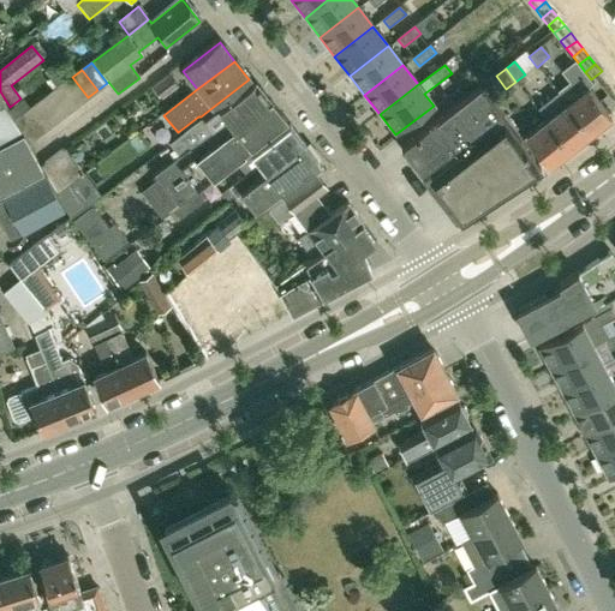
[(602,71),(591,79),(597,88),(608,79),(602,71)]
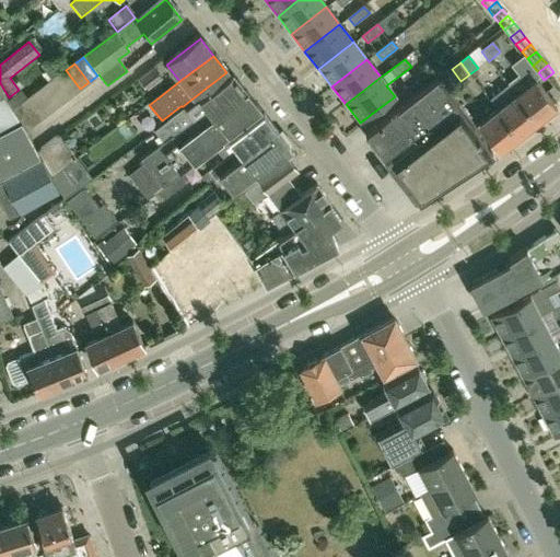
[(80,89),(66,70),(57,77),(71,95),(80,89)]
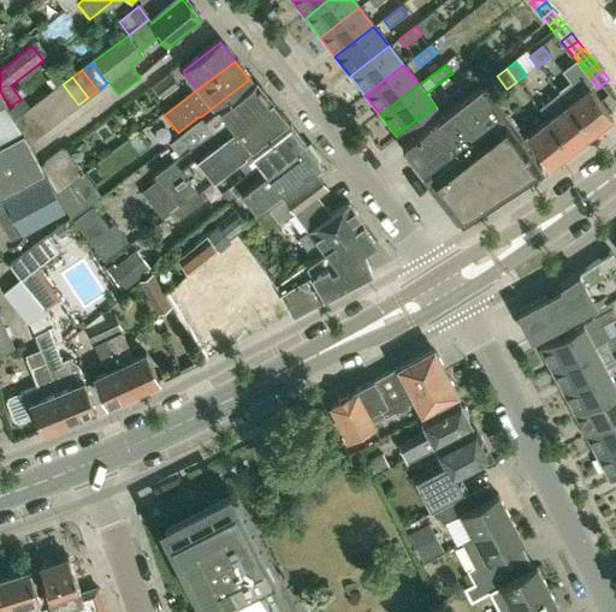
[(154,89),(161,99),(176,88),(169,77),(154,89)]
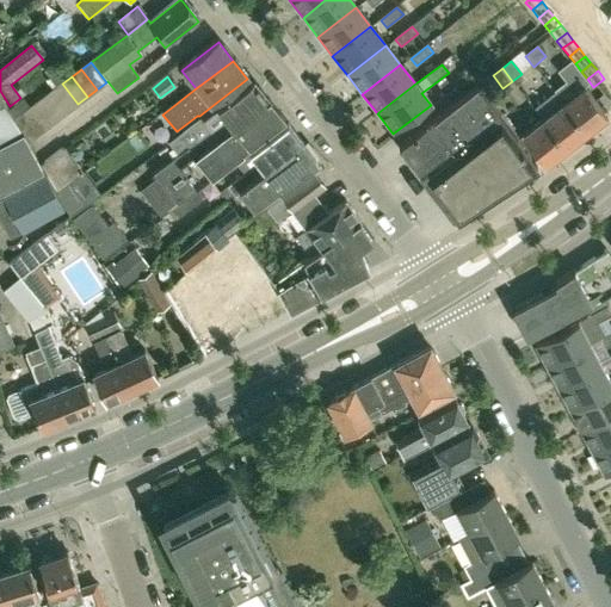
[(604,79),(593,87),(600,94),(610,86),(604,79)]
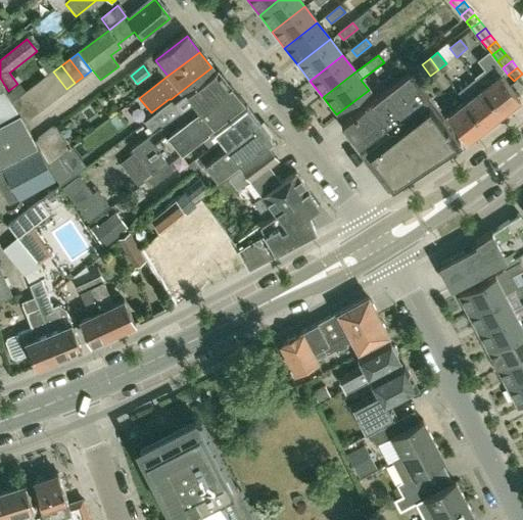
[(66,89),(53,72),(45,78),(58,95),(66,89)]
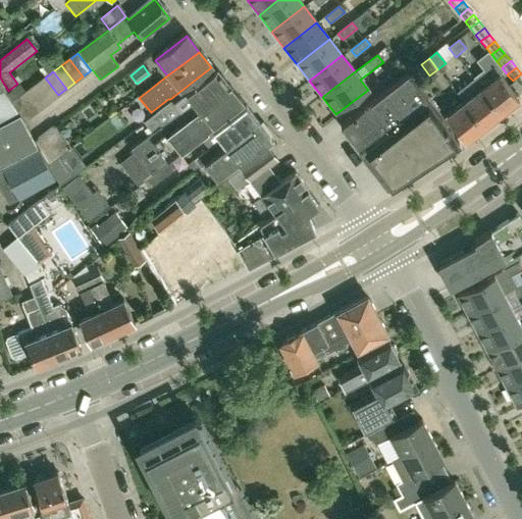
[(173,106),(170,102),(143,122),(152,134),(131,150),(151,176),(180,154),(207,134),(206,133),(242,104),(216,71),(187,95),(173,106)]
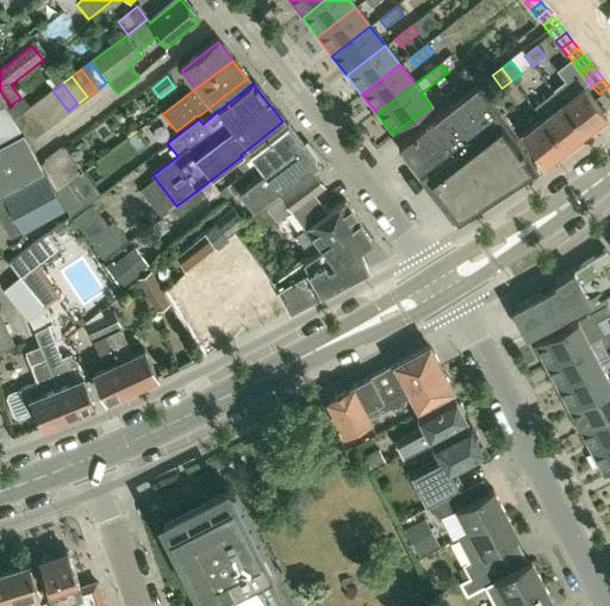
[(416,172),(448,147),(453,154),(498,118),(477,91),(474,87),(449,107),(398,148),(416,172)]
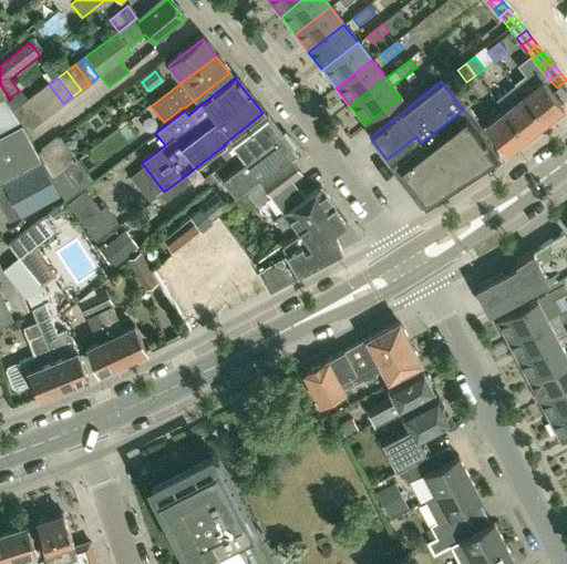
[(543,124),(563,109),(562,106),(563,106),(558,100),(557,101),(542,82),(522,96),(543,124)]
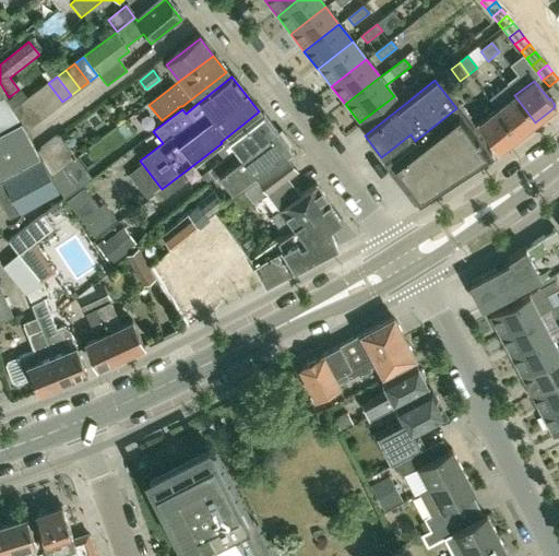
[(62,102),(48,83),(39,91),(54,108),(62,102)]
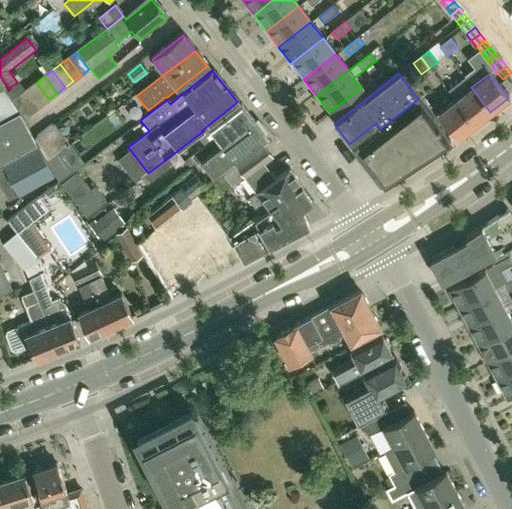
[(454,101),(473,125),(486,115),(487,116),(491,113),(490,112),(471,87),(465,79),(448,92),(454,101)]
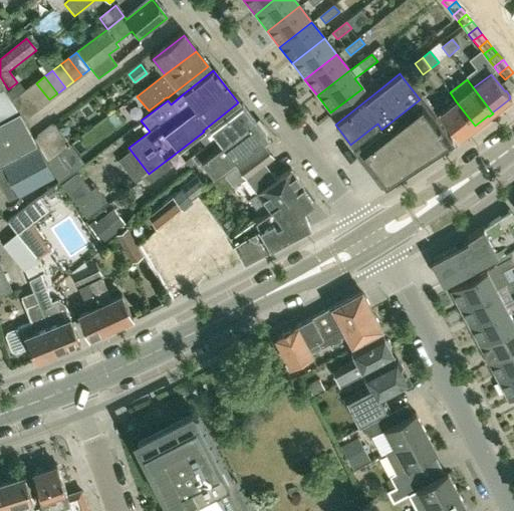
[(49,99),(36,83),(28,89),(41,106),(49,99)]
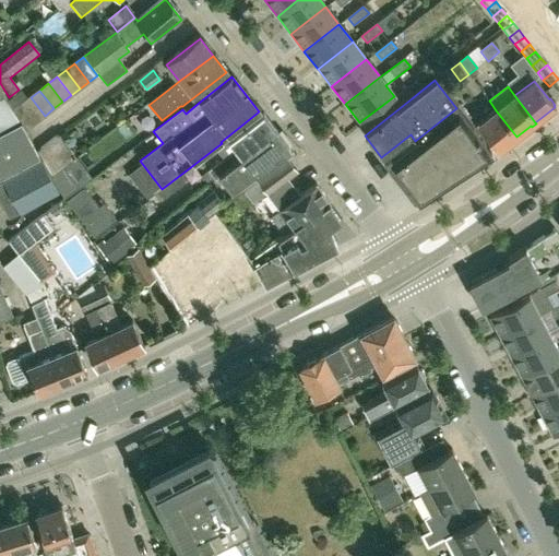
[(0,92),(0,131),(16,122),(0,92)]
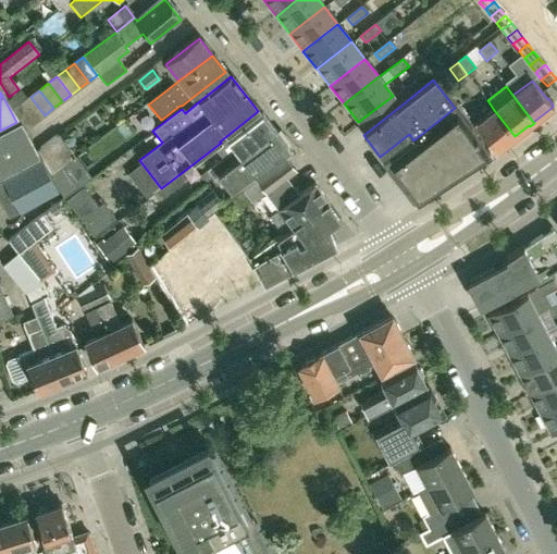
[(31,97),(27,99),(22,103),(36,122),(45,115),(31,97)]
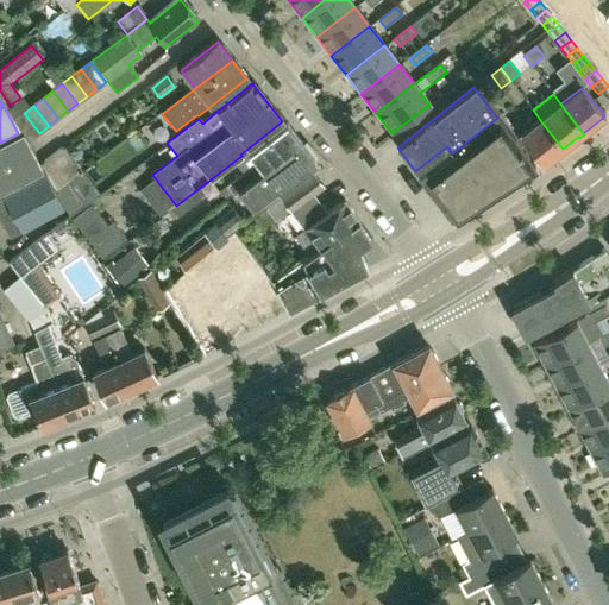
[(14,120),(27,142),(39,133),(24,113),(14,120)]
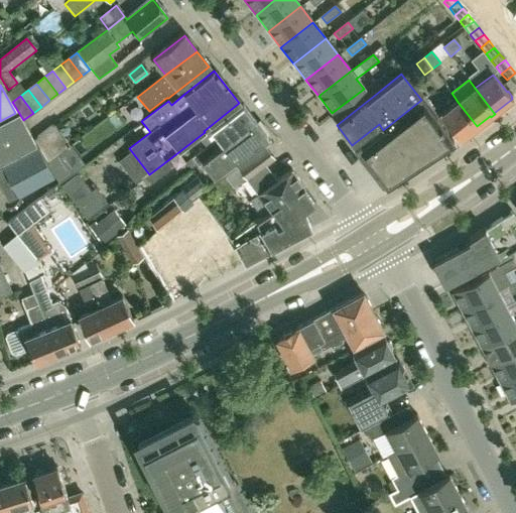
[(421,100),(383,130),(359,149),(386,184),(453,140),(421,100)]
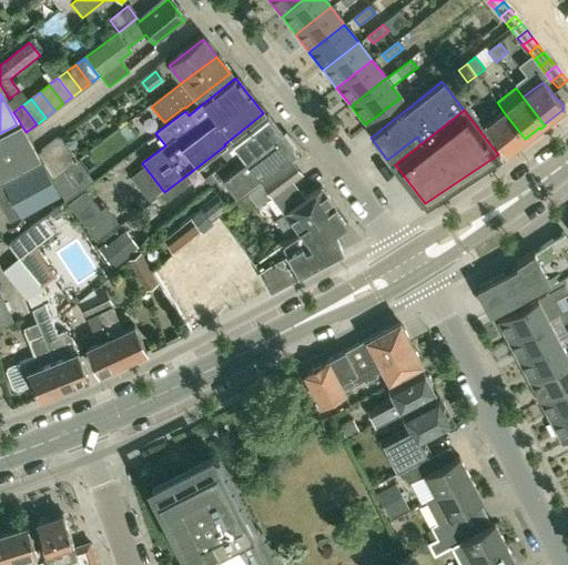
[(498,148),(503,152),(503,153),(505,152),(506,153),(525,139),(504,112),(485,127),(499,147),(498,148)]
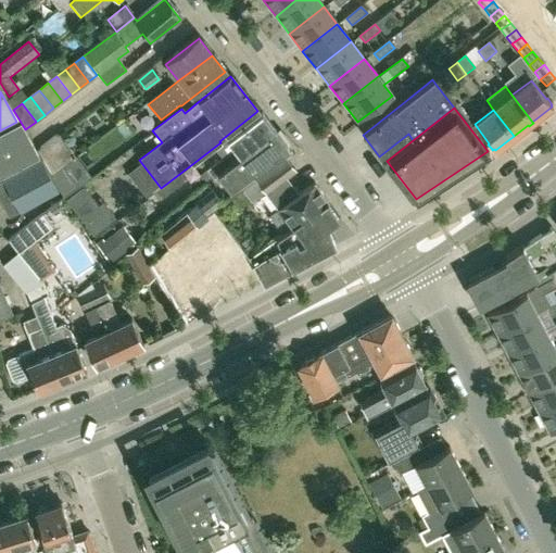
[(218,176),(274,130),(262,114),(227,141),(228,142),(216,151),(222,160),(207,171),(207,172),(199,178),(205,185),(218,176)]
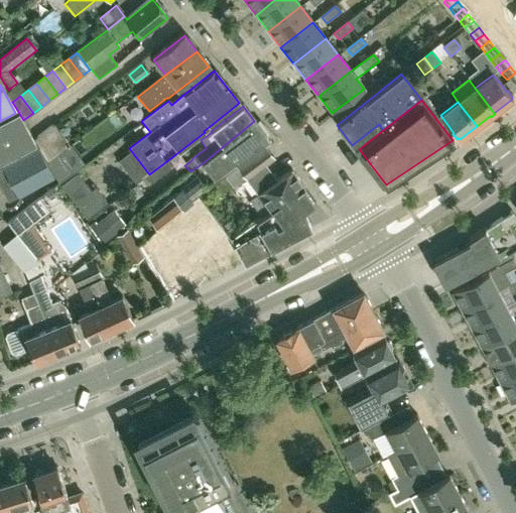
[(19,116),(0,125),(0,165),(35,146),(19,116)]
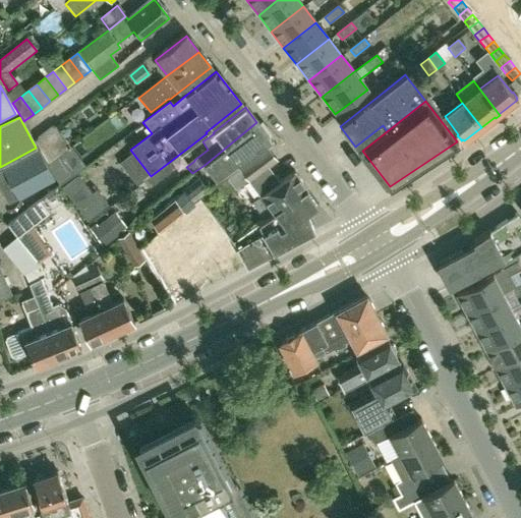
[(237,164),(270,139),(256,122),(205,165),(215,180),(237,164)]
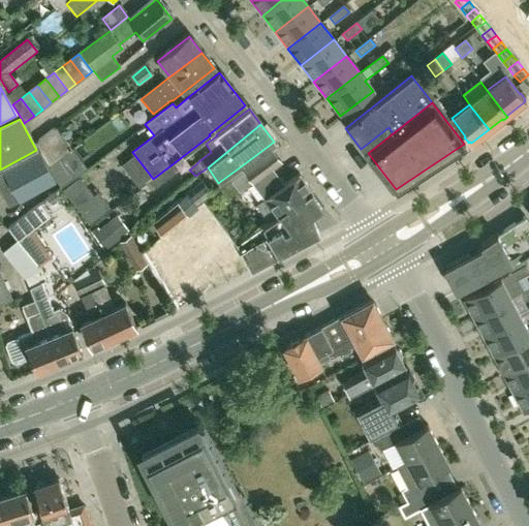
[(61,158),(71,151),(56,129),(44,136),(61,158)]
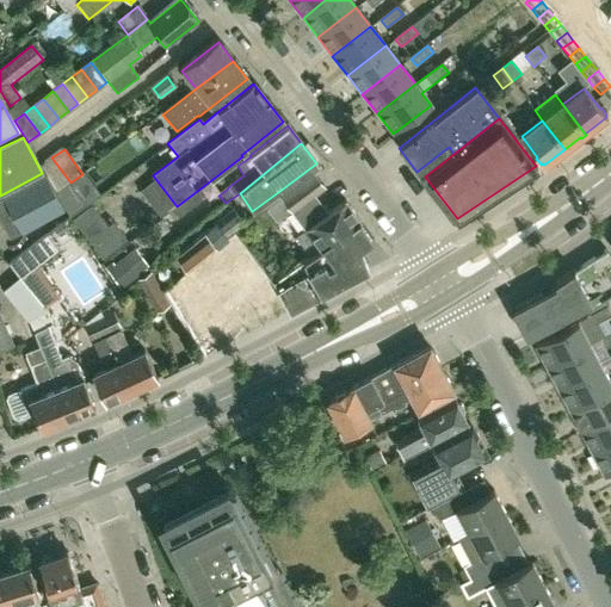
[(51,158),(39,167),(45,175),(56,194),(68,185),(71,183),(51,158)]
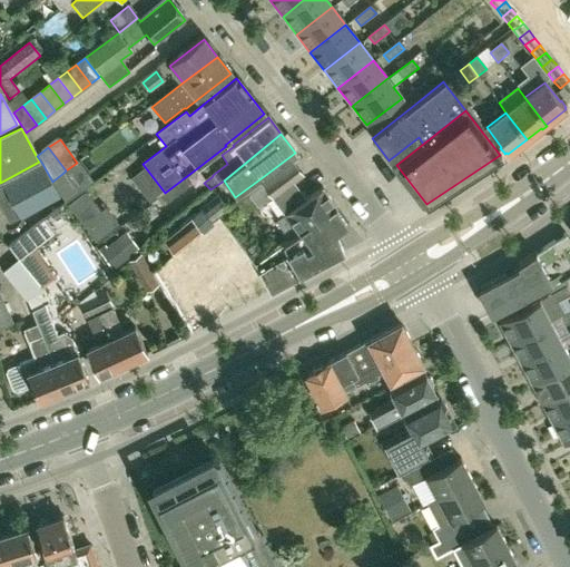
[(275,223),(288,243),(301,234),(336,208),(322,189),(305,202),(293,185),(303,177),(293,163),(249,194),(261,208),(273,199),(285,216),(275,223)]
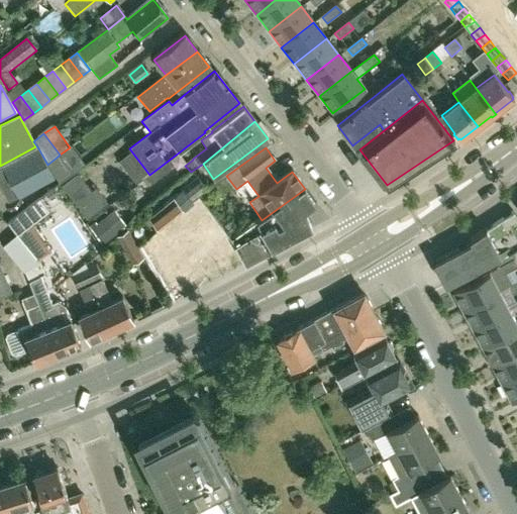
[(0,171),(0,188),(8,204),(56,179),(47,165),(38,148),(2,168),(3,170),(0,171)]
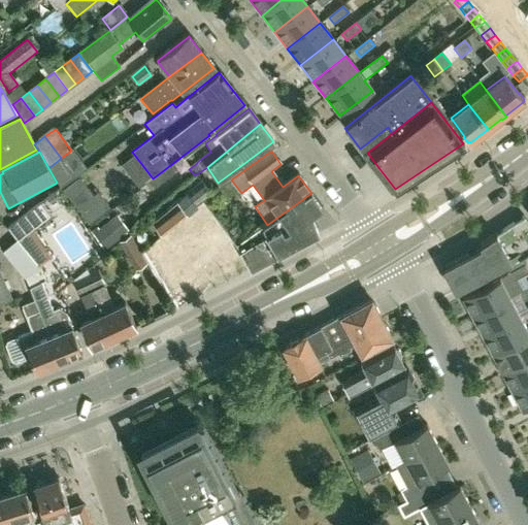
[(48,168),(57,183),(60,189),(74,179),(59,160),(48,168)]
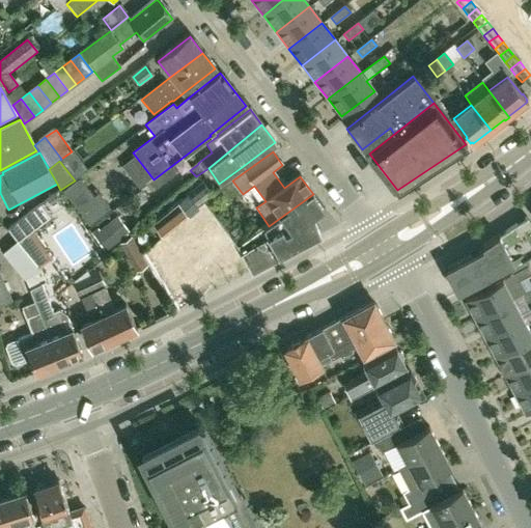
[(148,185),(154,192),(176,174),(171,167),(148,185)]
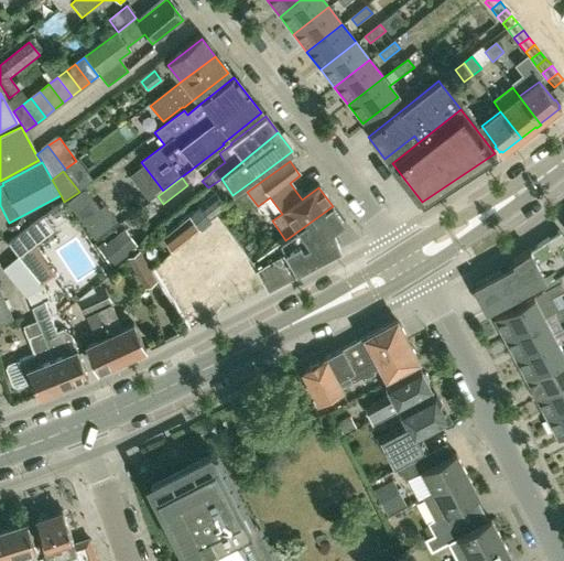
[(66,205),(95,241),(118,224),(104,206),(99,209),(84,191),(66,205)]
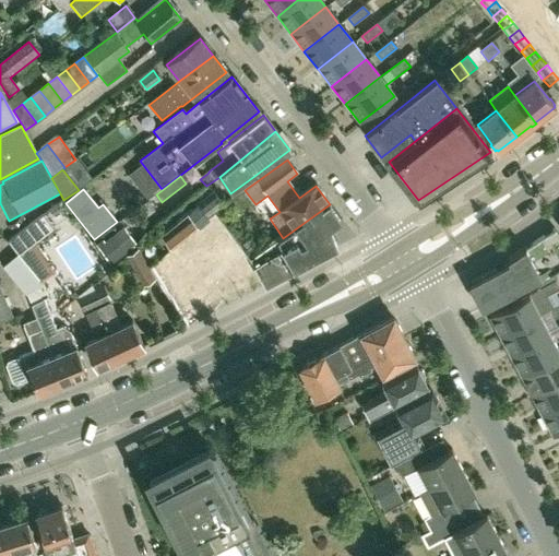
[(156,239),(166,251),(223,205),(213,193),(156,239)]
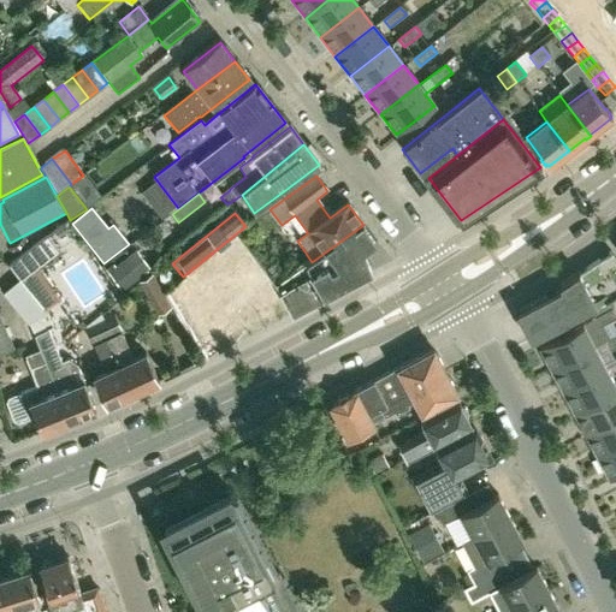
[(312,262),(276,287),(296,315),(371,274),(365,254),(377,244),(363,225),(325,253),(312,262)]
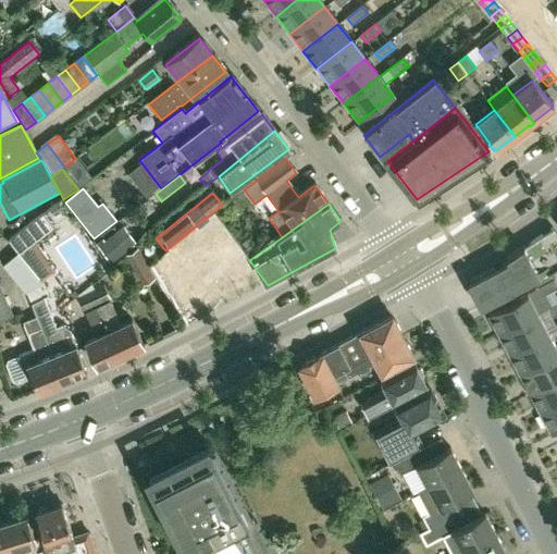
[(42,217),(7,243),(16,255),(19,258),(53,231),(42,217)]
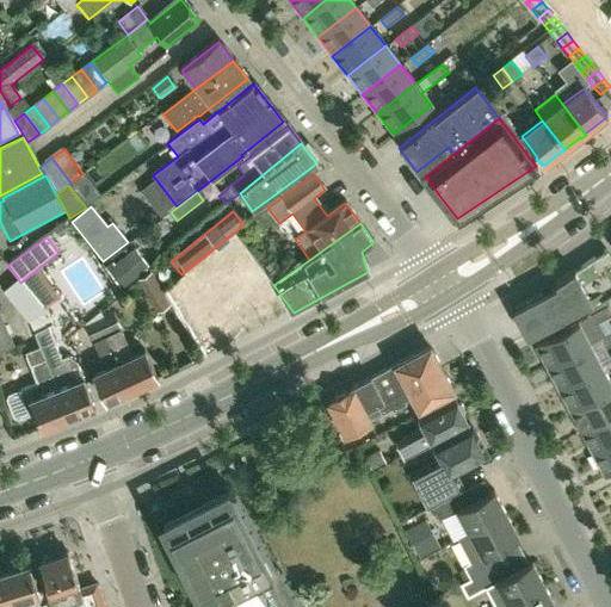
[(610,292),(610,258),(606,251),(555,286),(556,287),(512,311),(526,338),(610,292)]
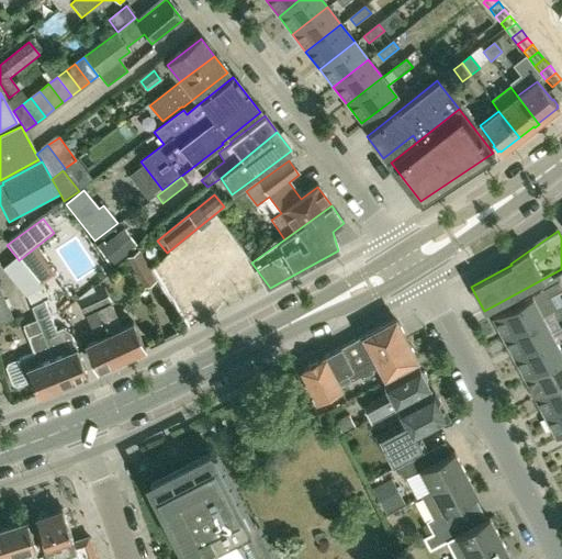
[(153,274),(148,268),(149,267),(139,250),(127,258),(144,287),(156,280),(153,274)]
